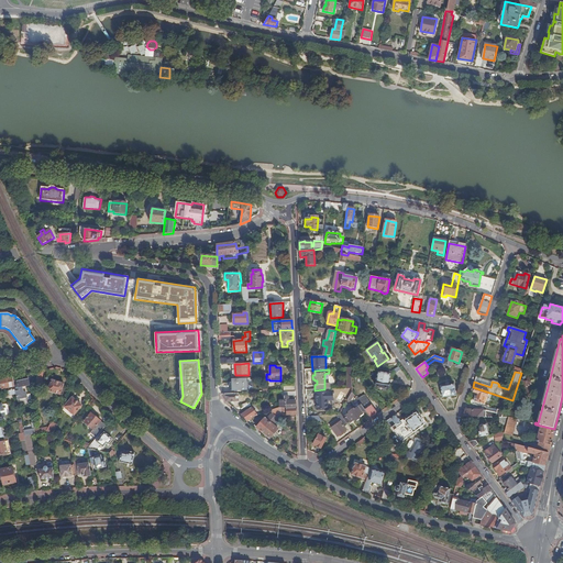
[(390,375),(378,373),(376,387),(389,389),(389,384),(390,375)]
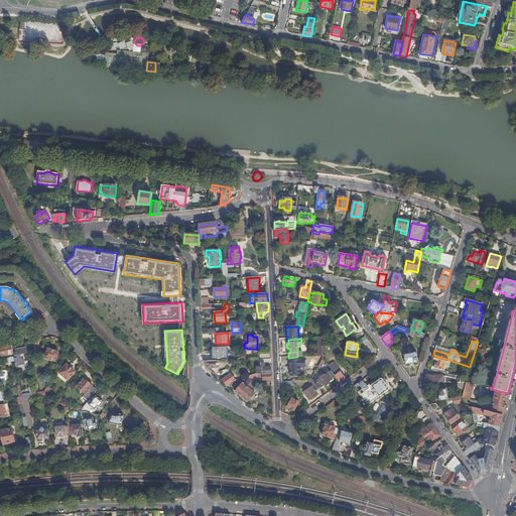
[(13,354),(11,346),(0,349),(2,357),(7,356),(8,359),(14,358),(13,354)]
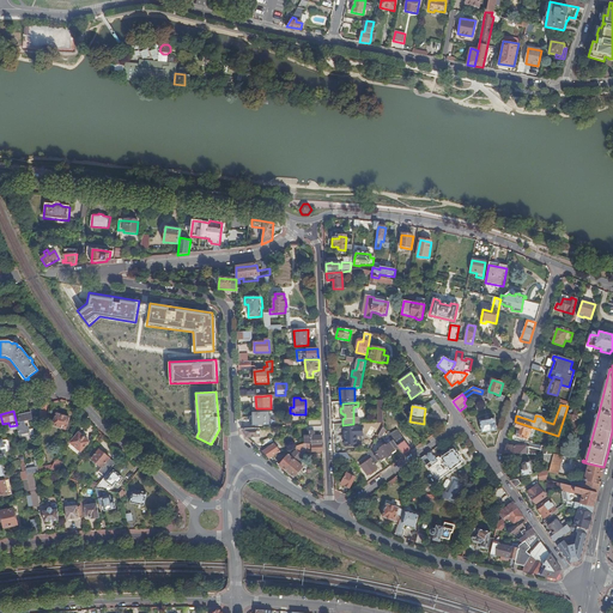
[(534,422),(535,417),(519,411),(516,416),(534,422)]
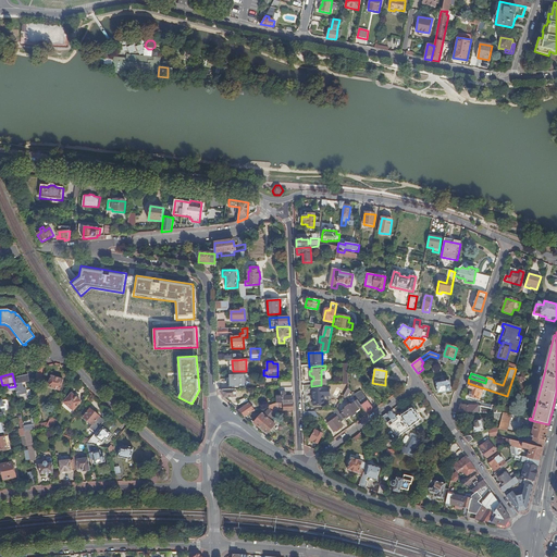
[(17,382),(14,382),(15,386),(16,391),(17,398),(27,397),(26,391),(28,391),(28,385),(27,385),(26,383),(29,382),(28,375),(17,378),(17,382)]
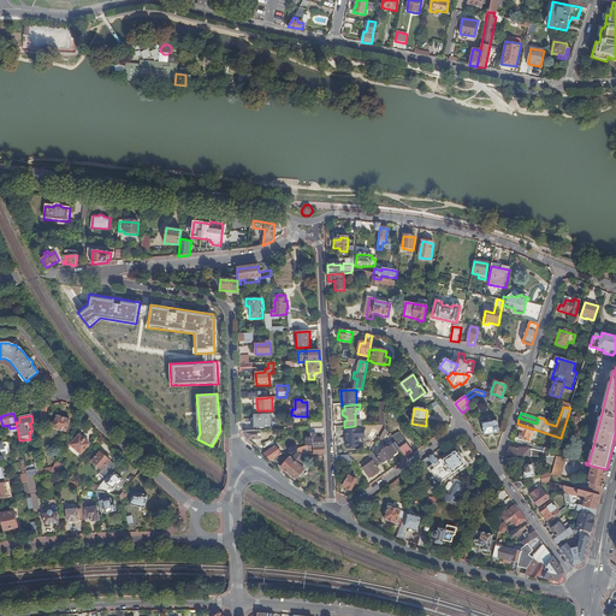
[(70,421),(57,416),(53,428),(66,432),(70,421)]
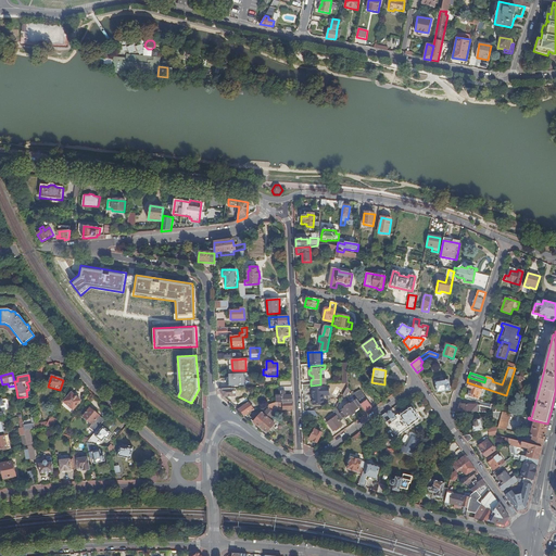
[(443,381),(441,381),(436,382),(437,393),(451,391),(449,380),(443,381)]
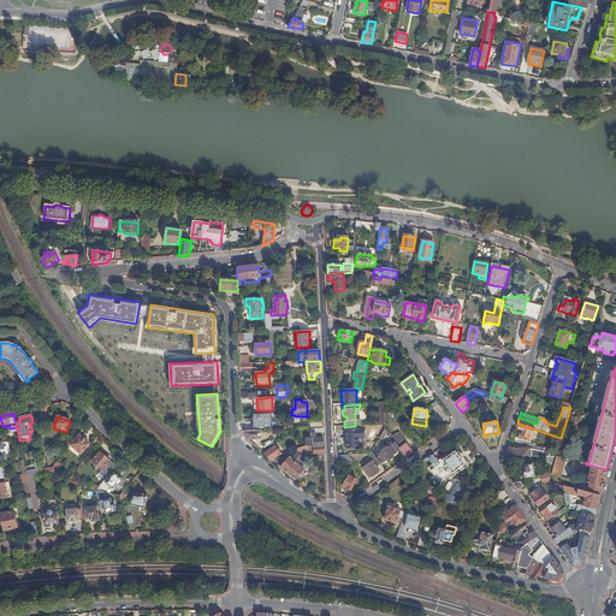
[(531,442),(535,430),(517,424),(516,430),(522,431),(521,434),(521,436),(522,437),(521,439),(513,437),(511,442),(521,443),(522,439),(531,442)]
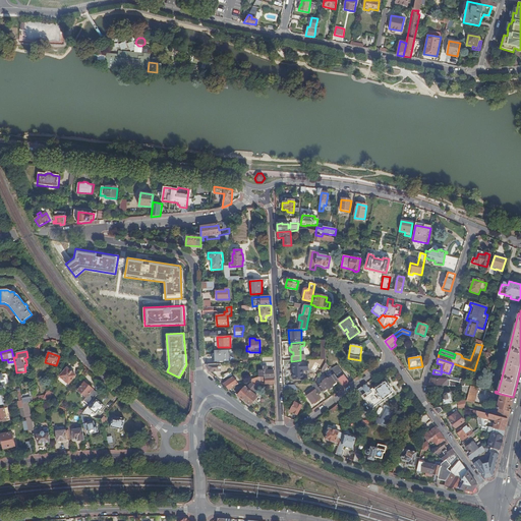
[(307,363),(292,364),(293,380),(302,380),(302,371),(307,370),(307,363)]
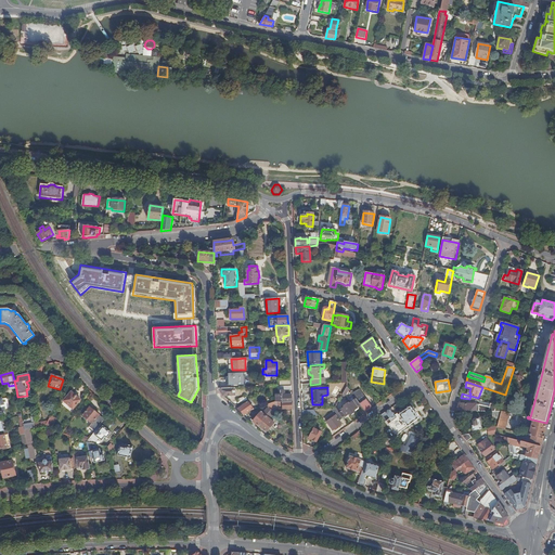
[(357,399),(358,401),(365,396),(360,388),(352,394),(357,399)]
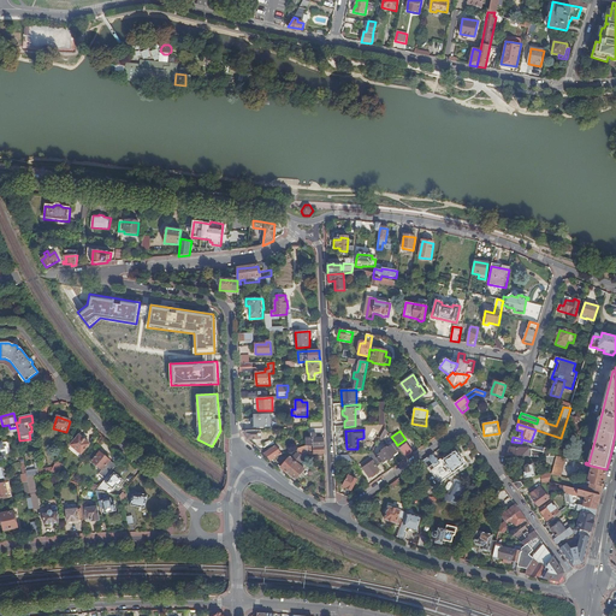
[(324,446),(324,438),(315,439),(315,433),(312,433),(312,439),(307,439),(307,446),(313,446),(324,446)]
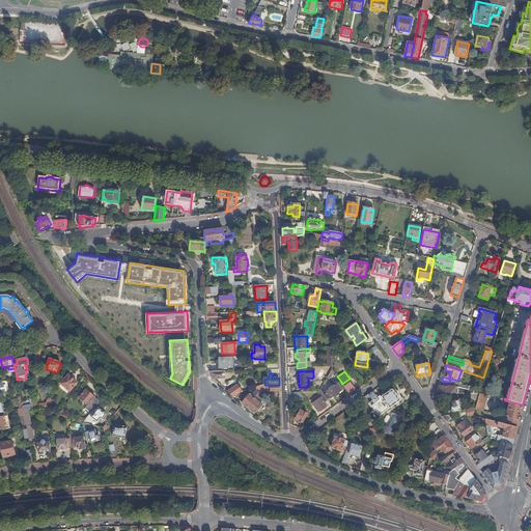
[(77,383),(67,375),(61,384),(70,391),(77,383)]
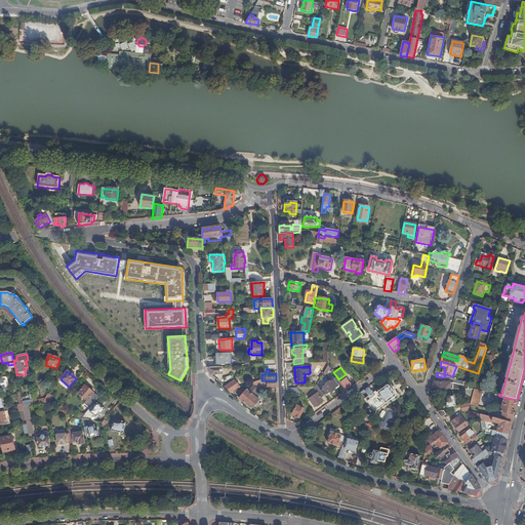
[(338,386),(341,384),(340,382),(338,379),(337,377),(330,382),(335,389),(339,386),(338,386)]
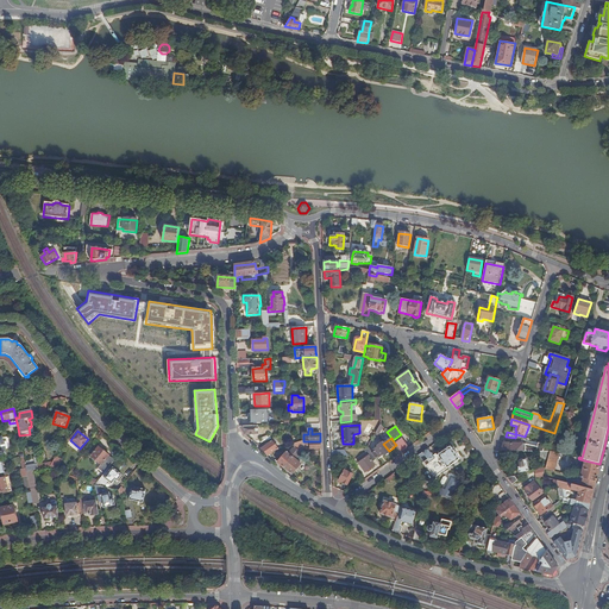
[(396,445),(402,453),(409,447),(402,438),(395,444),(396,445)]
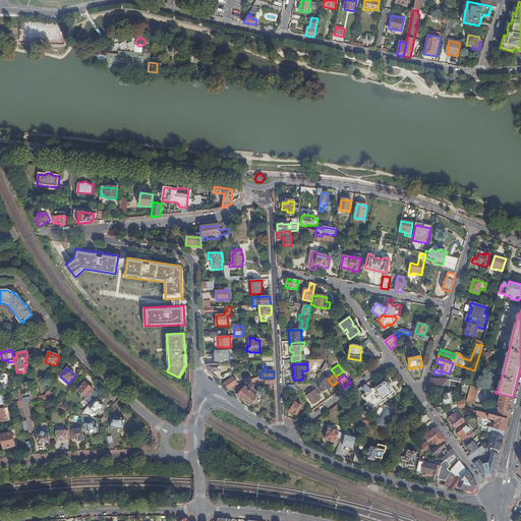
[(236,385),(238,385),(233,378),(224,385),(225,386),(230,390),(236,385)]
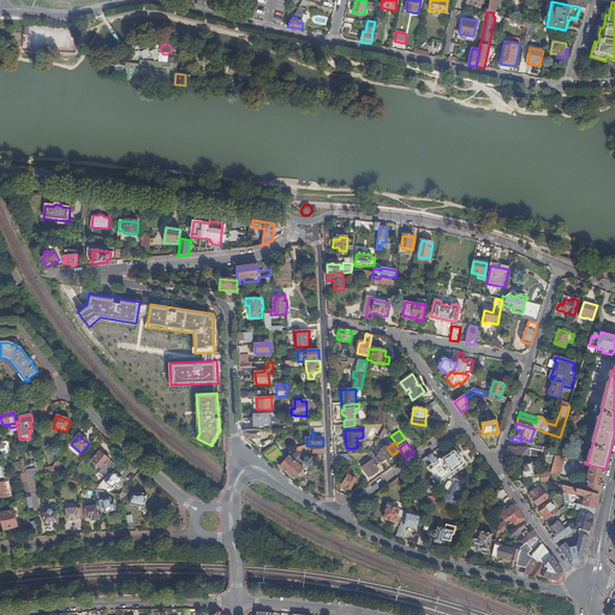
[(387,461),(393,457),(393,455),(387,448),(387,447),(382,451),(382,452),(378,455),(380,457),(376,459),(380,464),(386,460),(387,461)]
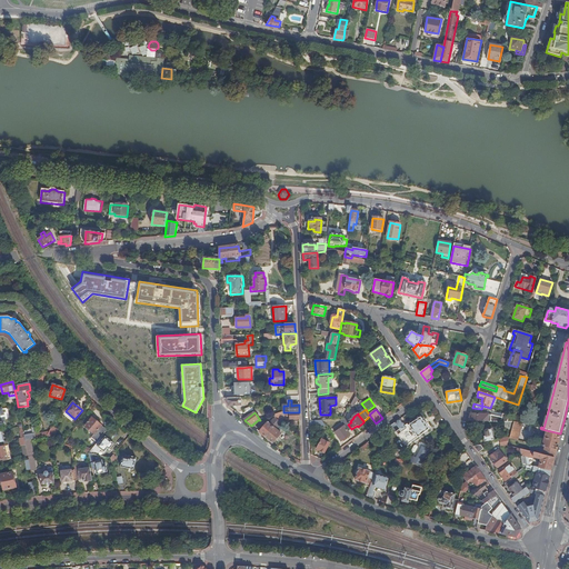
[(102,437),(107,431),(101,426),(102,426),(92,418),(86,427),(95,435),(91,438),(97,442),(102,437)]
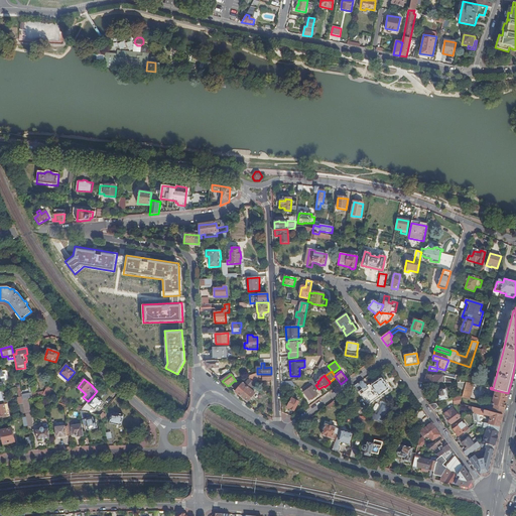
[(363,380),(355,386),(363,397),(365,401),(368,404),(384,393),(389,389),(386,386),(387,385),(384,382),(382,379),(381,379),(371,386),(370,385),(368,386),(363,380)]
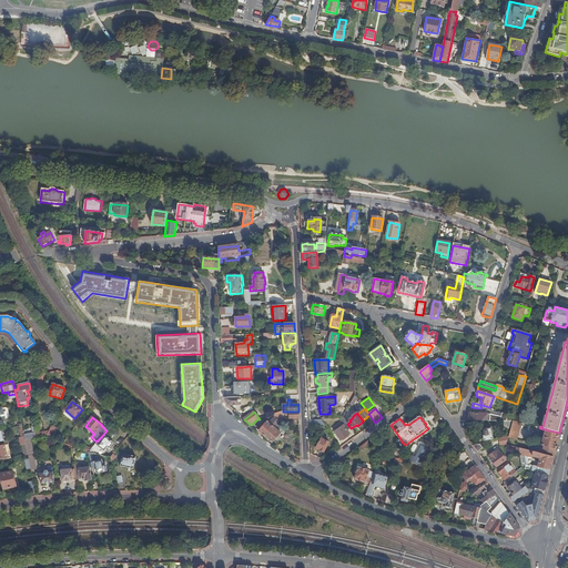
[(277,419),(275,418),(274,418),(272,421),(269,423),(267,422),(259,432),(264,436),(277,419)]
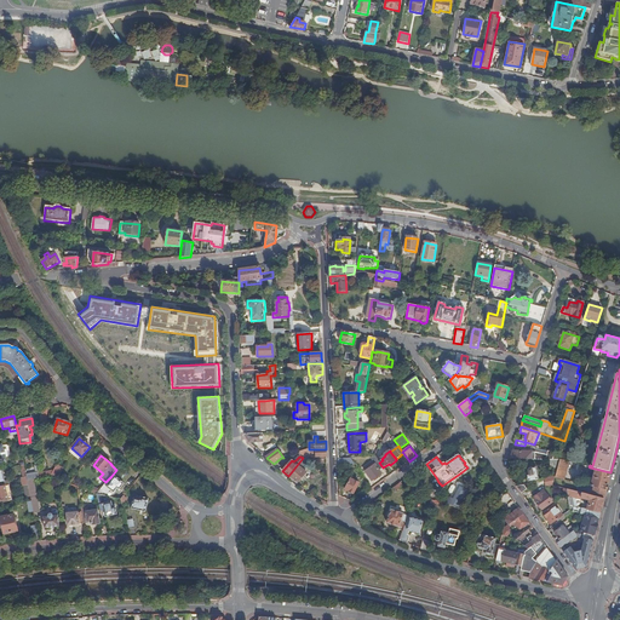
[(306,461),(303,458),(288,476),(297,483),(305,472),(300,469),(306,461)]
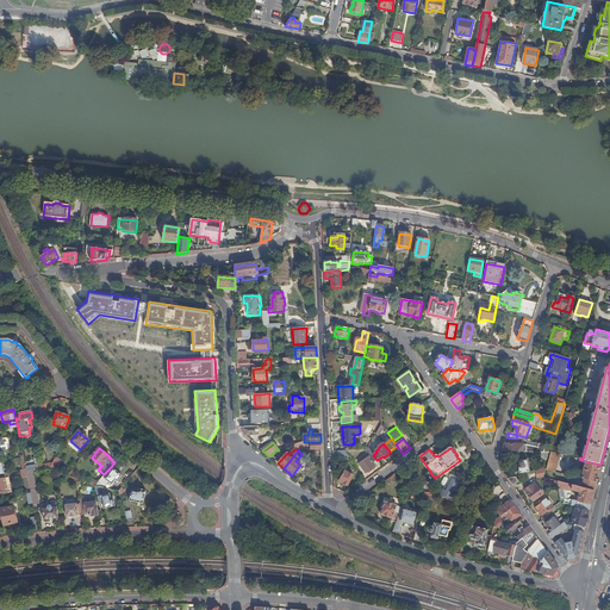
[(373,462),(377,460),(373,455),(369,450),(366,453),(369,458),(360,465),(366,473),(375,467),(373,462)]
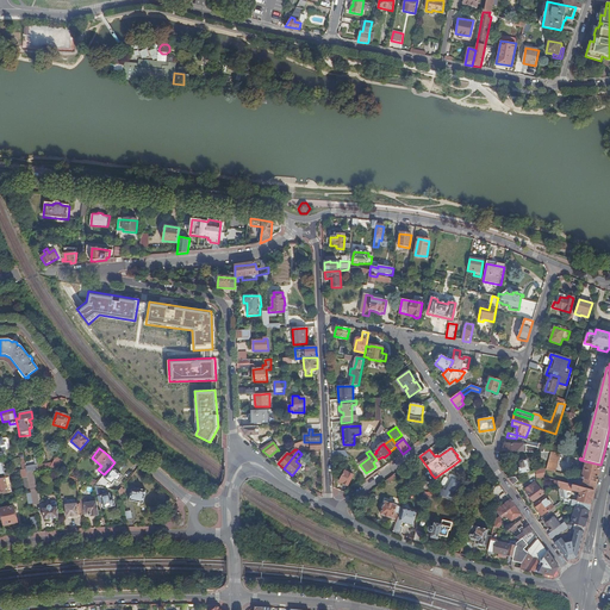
[(547,470),(555,472),(560,454),(551,452),(551,453),(549,458),(547,468),(547,470)]
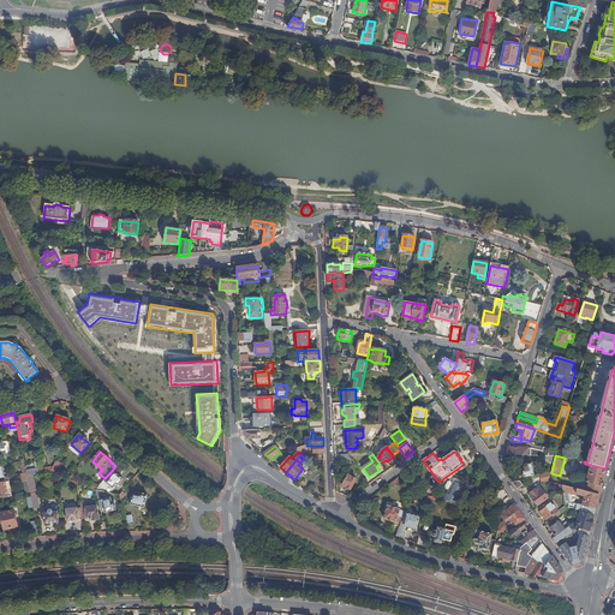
[(524,478),(535,476),(532,463),(527,464),(525,464),(524,465),(525,469),(524,472),(523,472),(524,478)]
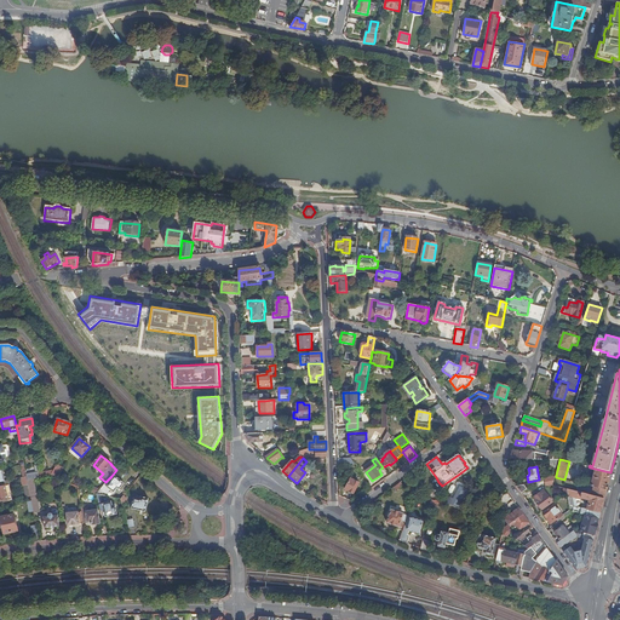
[(39,474),(39,468),(35,468),(36,474),(27,475),(27,477),(28,481),(34,480),(39,480),(39,474)]
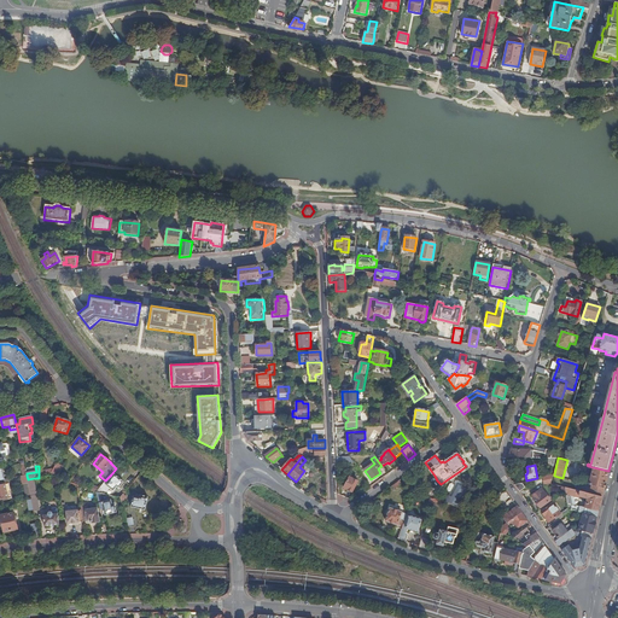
[(607,478),(608,471),(588,466),(587,470),(583,470),(583,473),(592,476),(590,481),(584,479),(584,482),(586,482),(586,484),(592,485),(605,489),(607,478)]
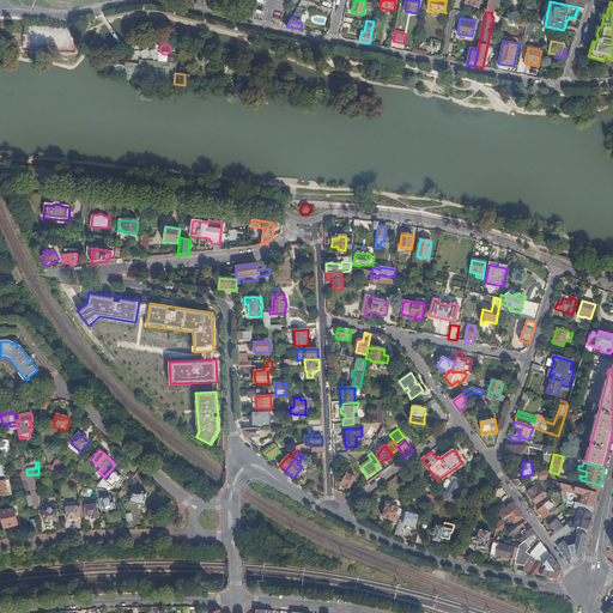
[(59,466),(54,463),(52,467),(49,472),(55,474),(59,466)]
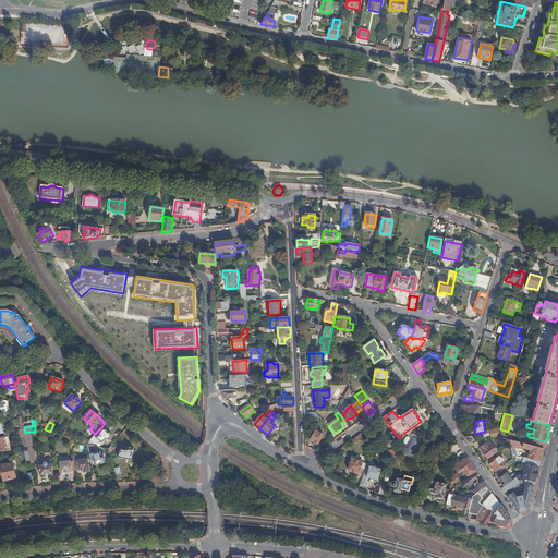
[(89,441),(86,445),(96,447),(101,448),(107,440),(111,436),(104,428),(102,429),(100,428),(95,434),(89,441)]
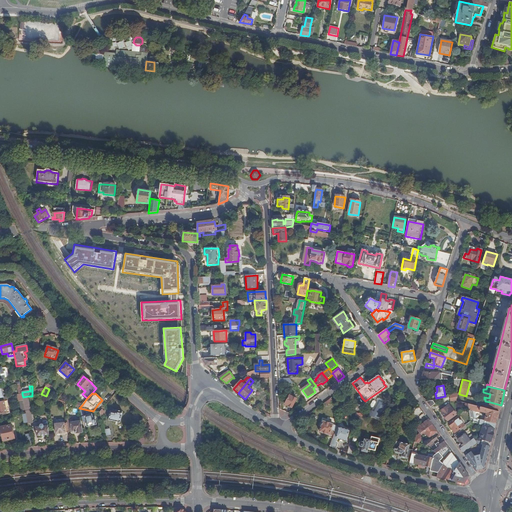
[(457,401),(459,394),(459,393),(450,395),(451,402),(457,401)]
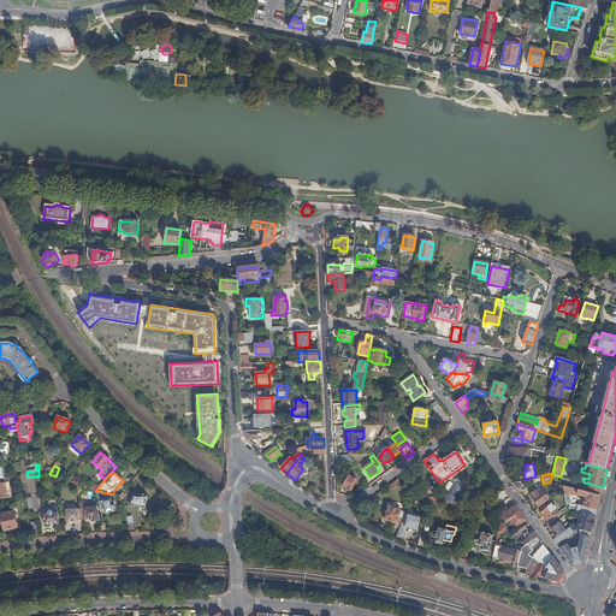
[(34,477),(28,478),(28,481),(31,498),(33,501),(34,510),(40,509),(34,477)]
